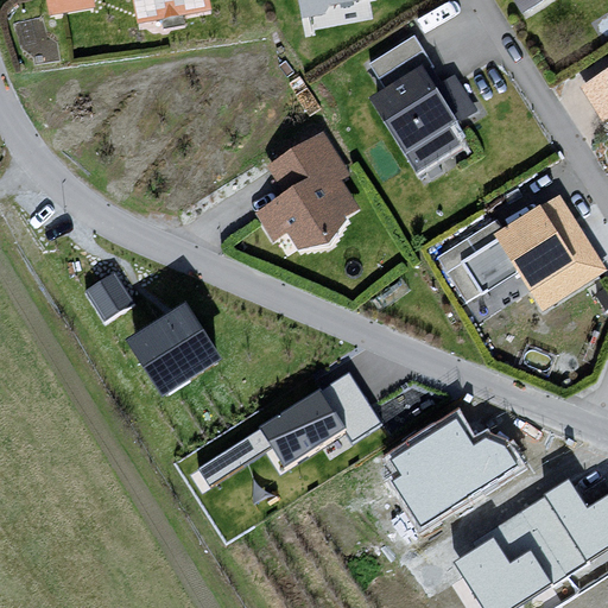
[(96,0),(50,0),(54,18),(99,13),(96,0)]
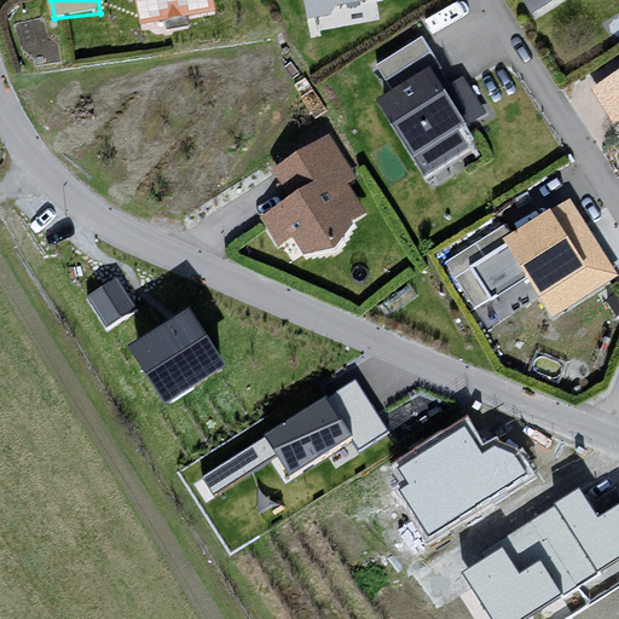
[(223,0),(144,0),(148,24),(226,16),(223,0)]
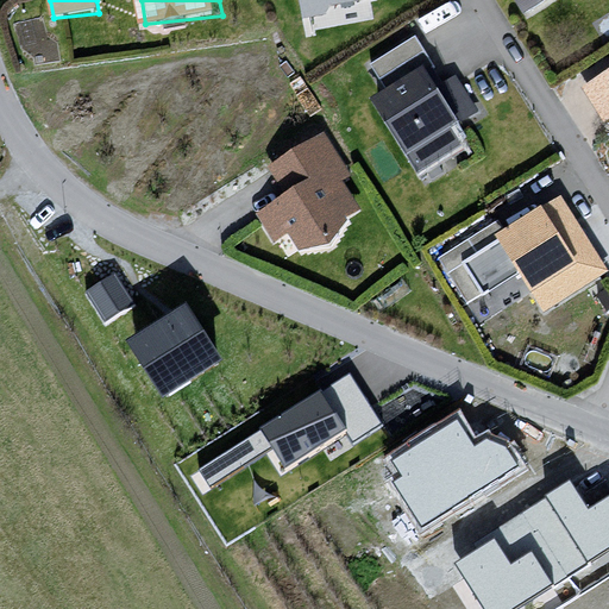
[(302,0),(307,20),(336,17),(338,10),(384,4),(383,0),(302,0)]
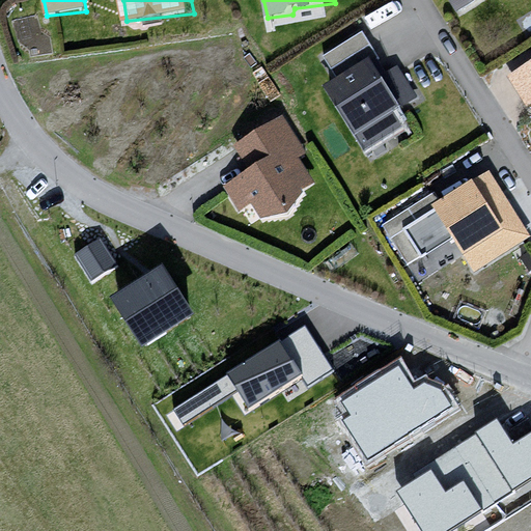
[(453,0),(467,17),(493,0),(453,0)]
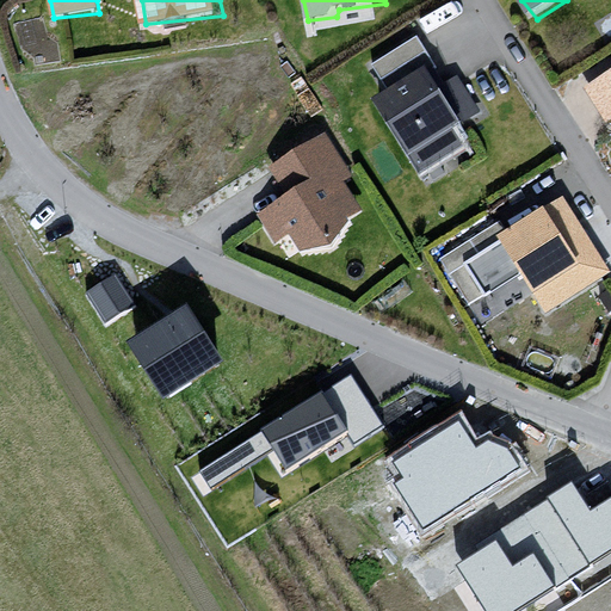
[(434,76),(382,104),(423,181),(473,150),(461,131),(486,118),(460,80),(442,88),(434,76)]
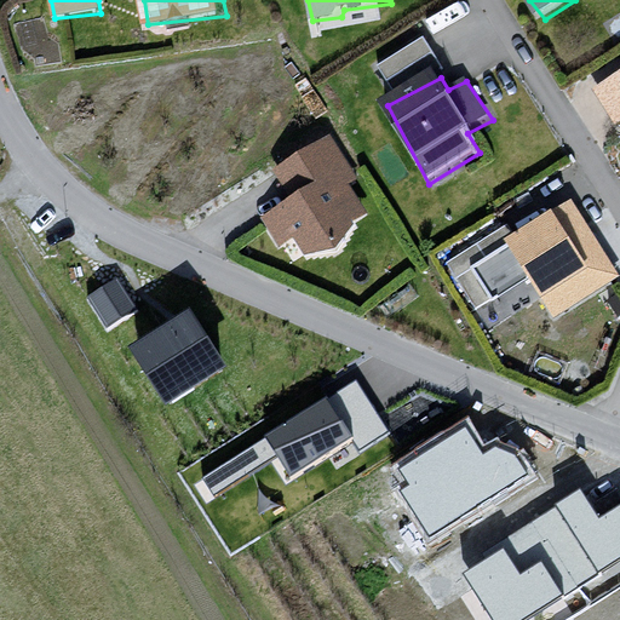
[(619,78),(596,93),(616,131),(619,127),(619,78)]
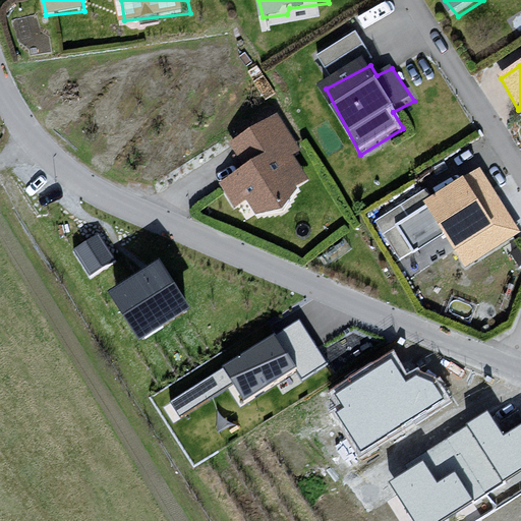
[(282,118),(232,143),(243,174),(223,185),(244,218),(296,214),(311,181),(297,160),(303,155),(282,118)]
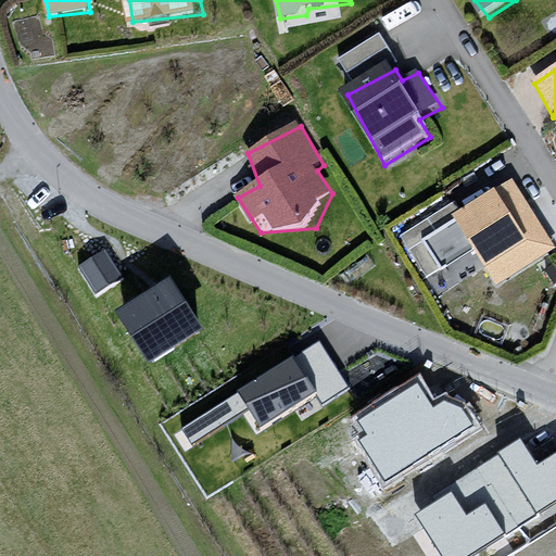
[(555,253),(517,182),(462,218),(500,287),(555,253)]
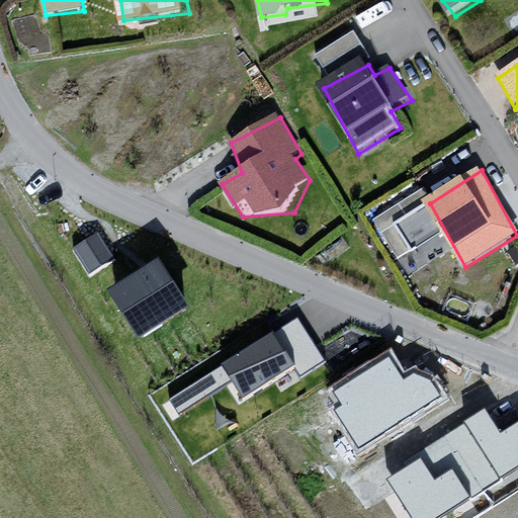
[(114,259),(97,232),(73,247),(89,274),(114,259)]
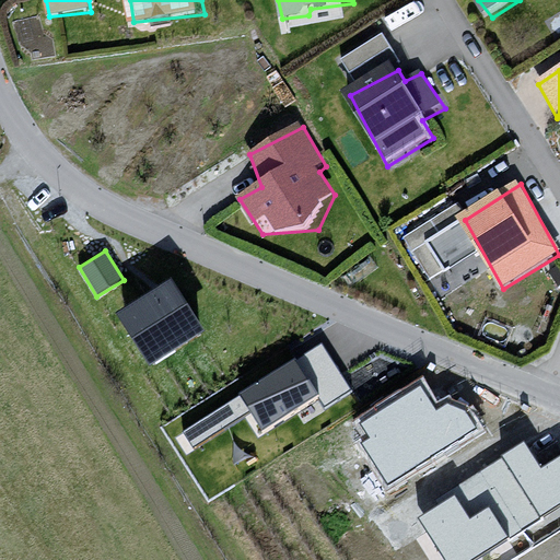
[(206,330),(171,277),(116,313),(152,366),(206,330)]
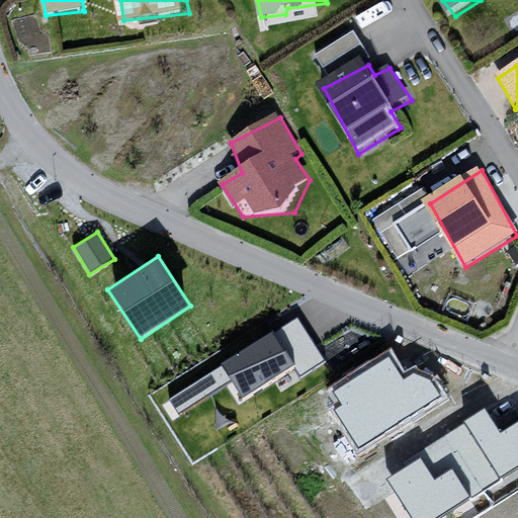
[(291,364),(272,333),(169,399),(179,415),(232,381),(241,397),(291,364)]
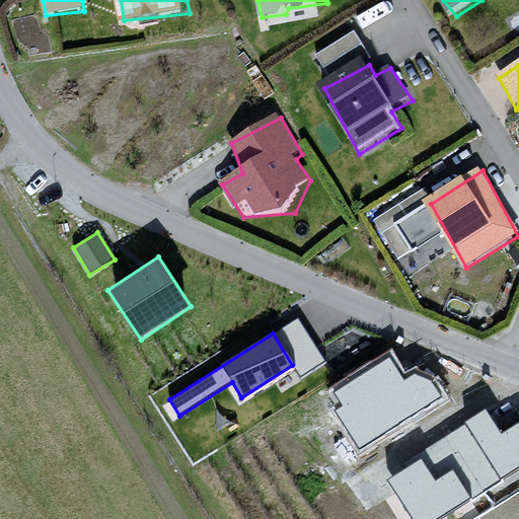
[(405,375),(389,351),(331,388),(344,406),(337,412),(361,448),(442,394),(431,377),(416,369),(405,375)]
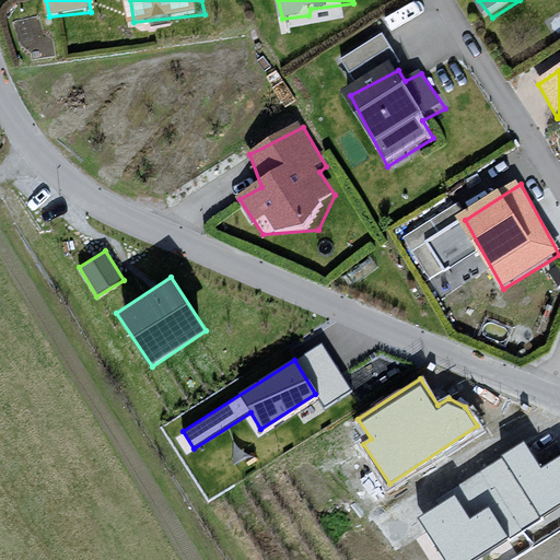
[(559,454),(540,467),(524,441),(502,455),(503,456),(434,499),(438,503),(417,516),(443,559),(473,559),(559,505),(559,454)]
